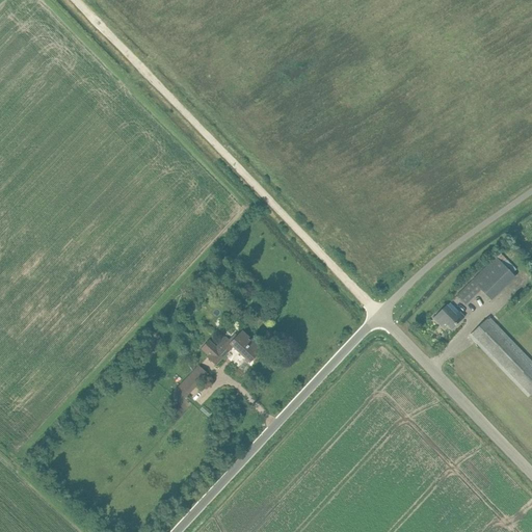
[(497,257),(472,281),(481,290),(484,294),(509,270),(497,257)]
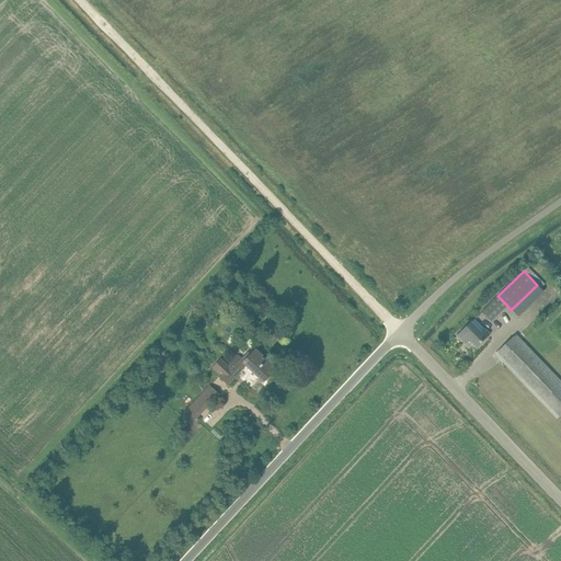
[(490,304),(482,311),(490,319),(491,321),(500,313),(490,304)]
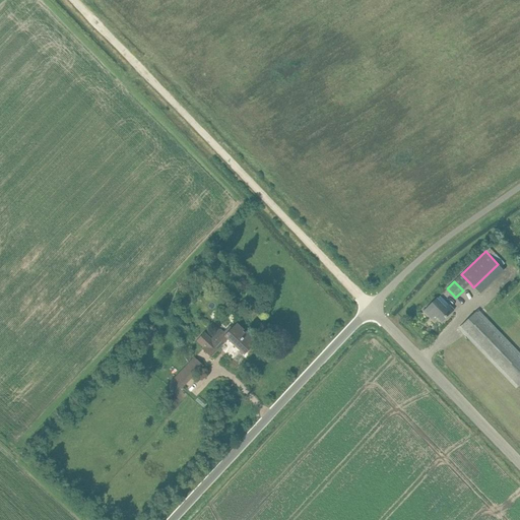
[(454,311),(449,306),(440,296),(424,311),(434,321),(437,318),(441,323),(454,311)]
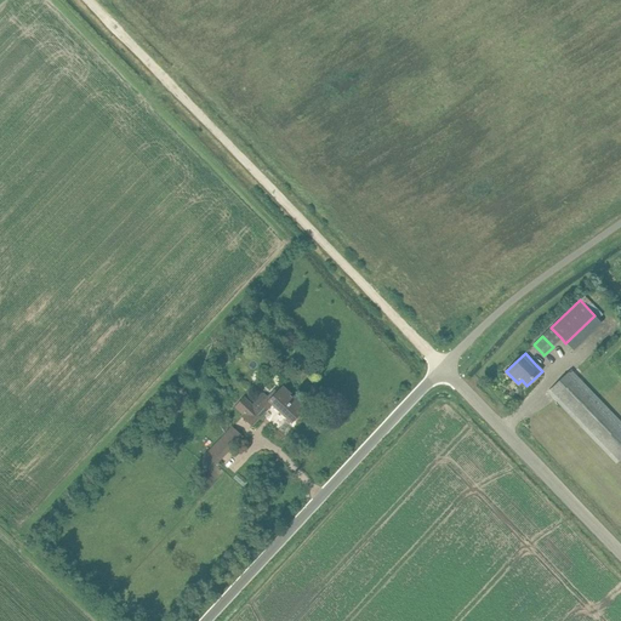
[(616,463),(620,457),(620,422),(570,370),(557,385),(547,393),(616,463)]
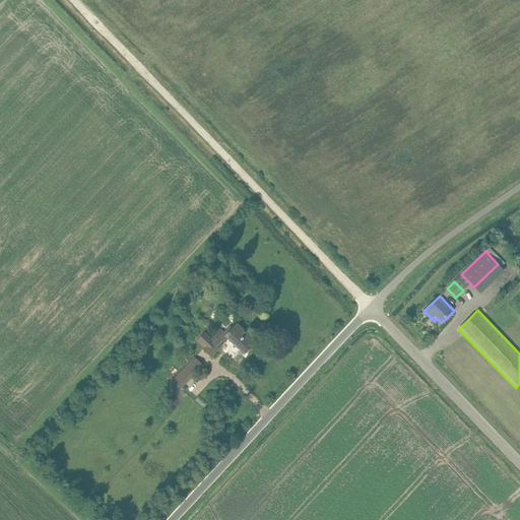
[(212,355),(229,339),(244,353),(255,342),(237,325),(233,329),(230,326),(223,332),(220,329),(211,339),(204,333),(197,341),(203,347),(202,348),(205,352),(207,351),(212,355)]
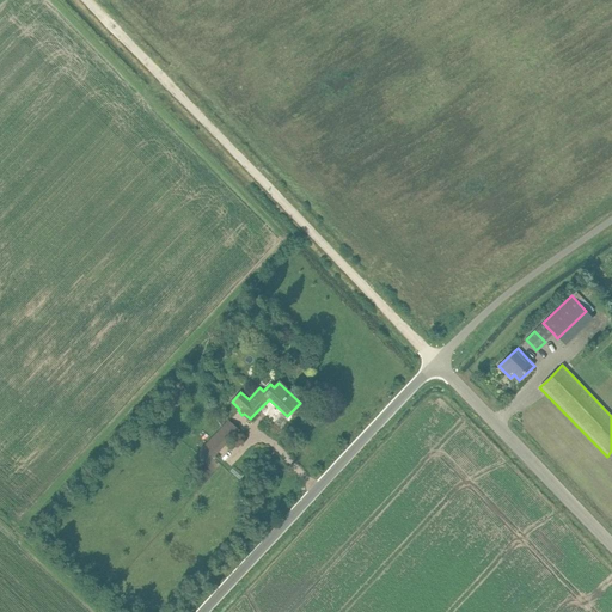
[(238,430),(228,421),(221,428),(231,439),(238,430)]
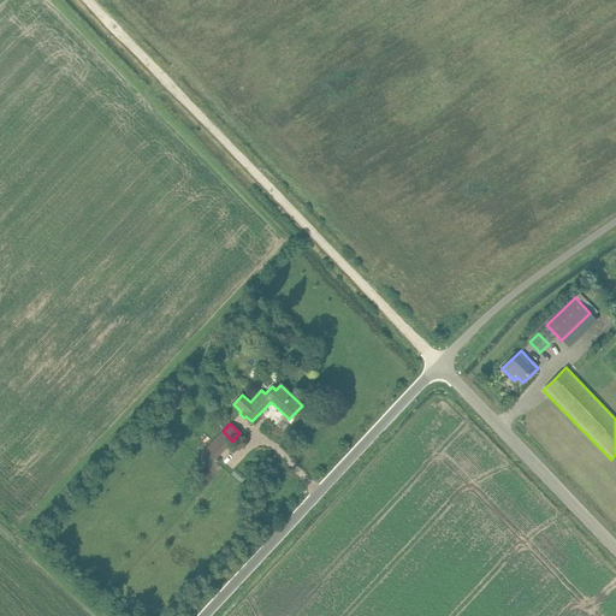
[(208,445),(199,455),(199,456),(208,466),(219,456),(208,445)]
